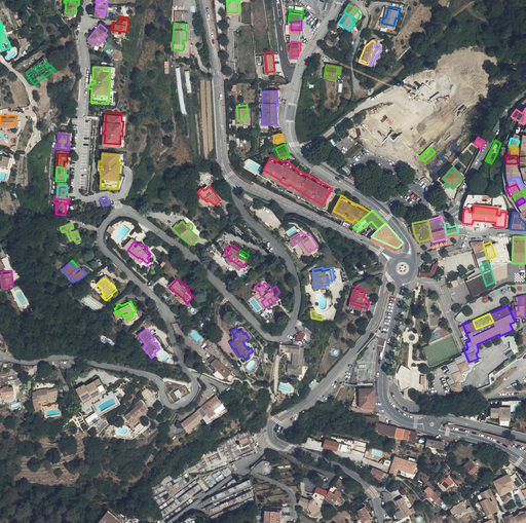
[(357,360),(376,359),(378,336),(376,336),(357,360)]
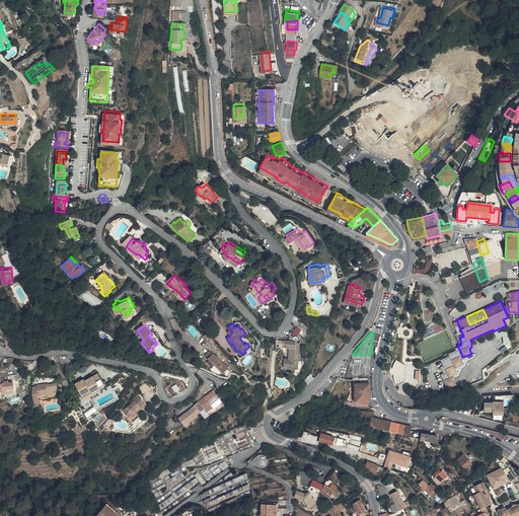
[(505,343),(499,348),(503,353),(512,345),(511,333),(504,333),(505,343)]
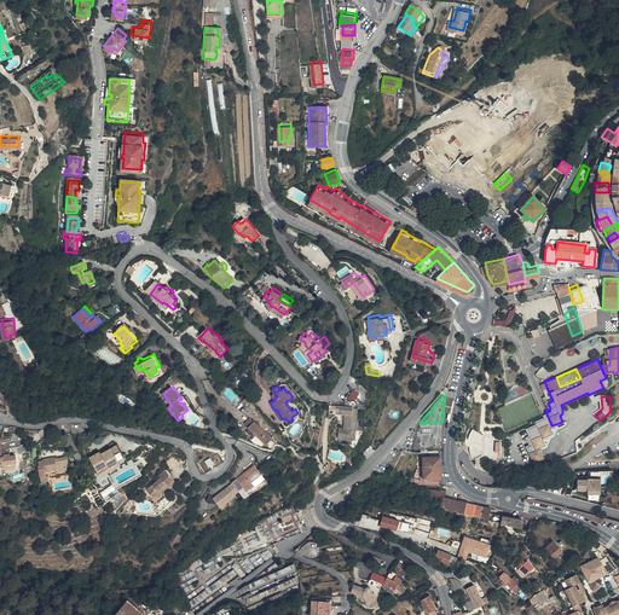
[(337,406),(337,413),(346,412),(346,427),(340,428),(340,435),(350,435),(350,436),(358,436),(358,429),(360,429),(360,419),(358,419),(358,406),(353,406),(337,406)]
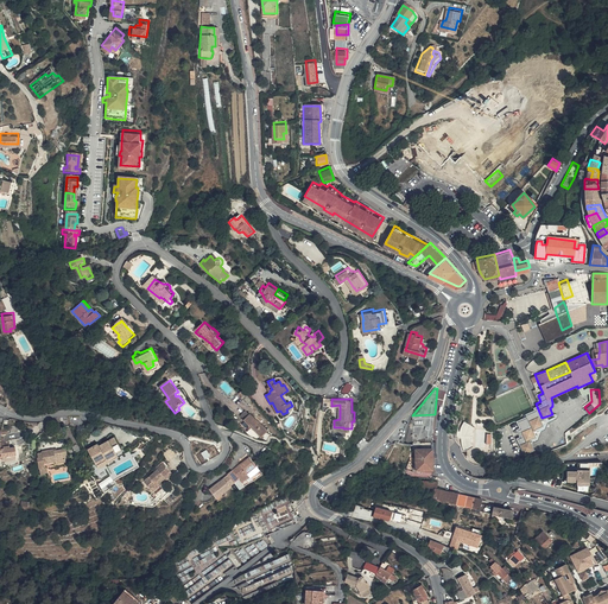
[(531,430),(539,426),(538,420),(542,418),(536,404),(531,405),(533,408),(524,412),(525,414),(514,419),(518,426),(514,427),(517,434),(513,437),(520,453),(531,449),(527,439),(534,437),(531,430)]
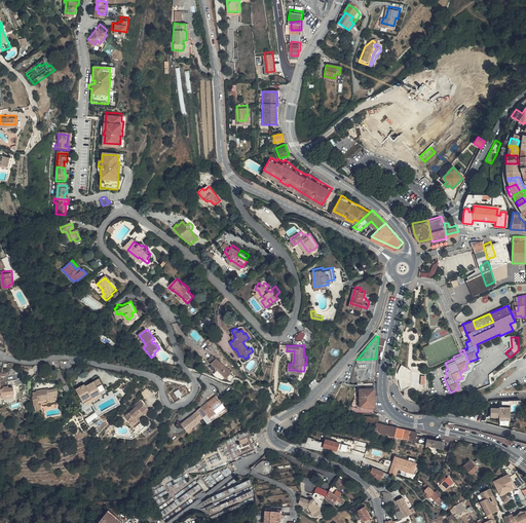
[(216,367),(226,376),(232,371),(217,356),(211,362),(216,367)]
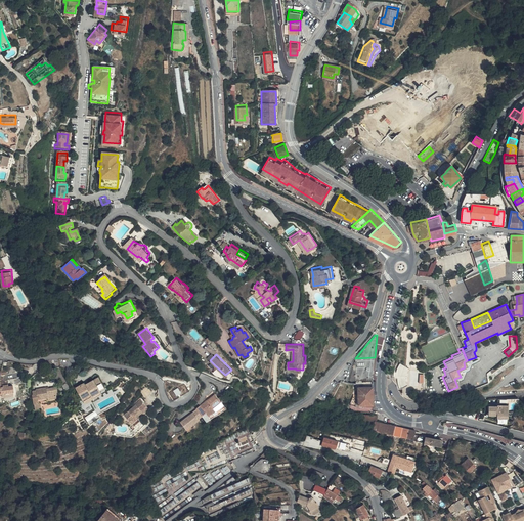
[(374,378),(375,357),(355,358),(356,379),(374,378)]
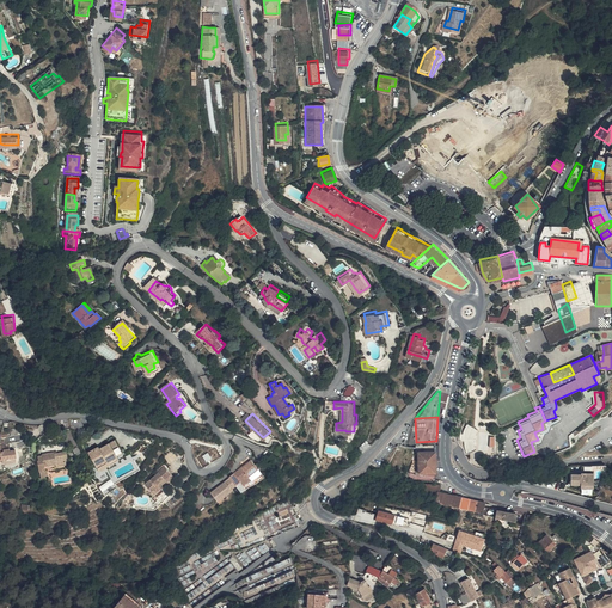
[(261,440),(263,437),(251,427),(246,433),(261,440)]
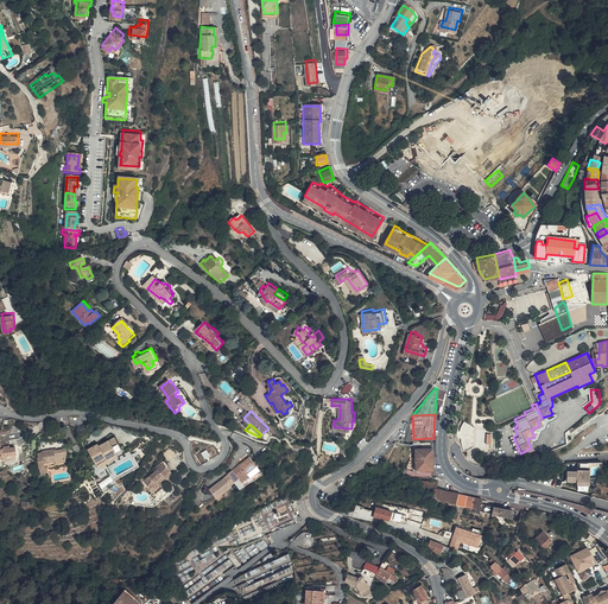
[(113,438),(102,445),(99,447),(97,444),(87,451),(89,455),(92,453),(92,458),(95,464),(105,459),(106,461),(115,456),(115,453),(121,450),(113,438)]
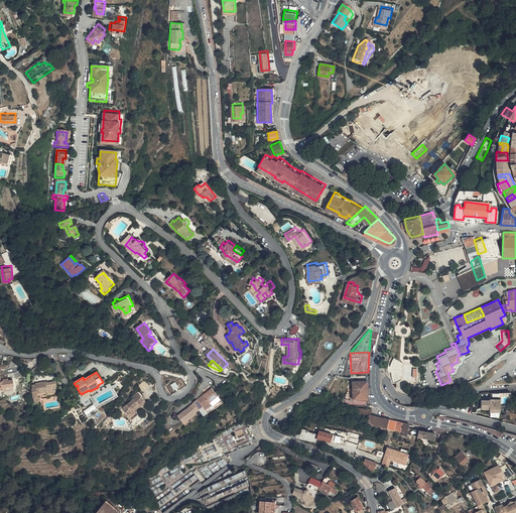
[(351,373),(353,379),(354,398),(369,397),(369,379),(368,372),(351,373)]
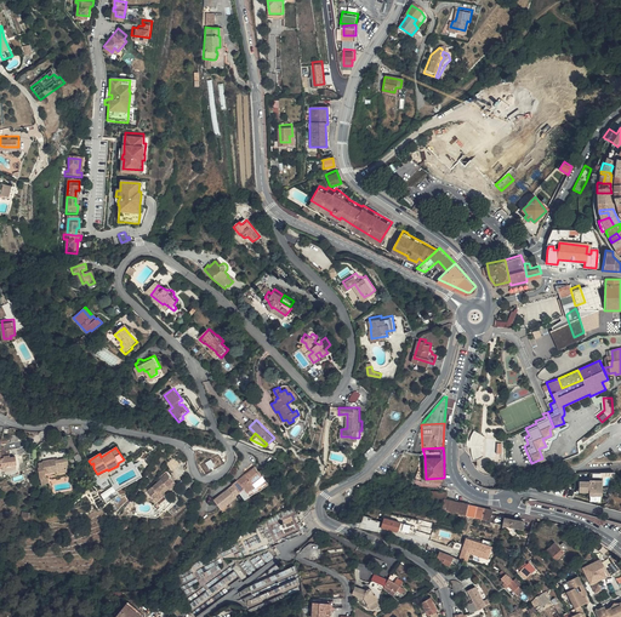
[(0,466),(15,463),(12,456),(9,456),(5,457),(5,455),(0,455),(0,466)]
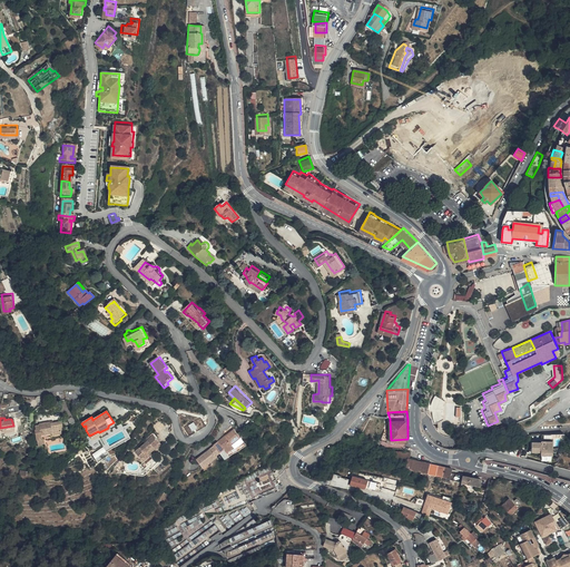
[(159,426),(153,419),(147,426),(154,431),(159,426)]
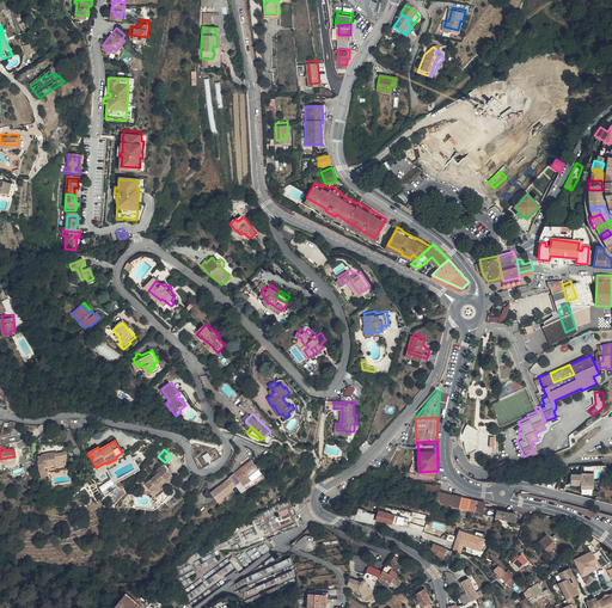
[(54,464),(65,461),(65,459),(66,458),(66,452),(56,453),(53,454),(53,452),(41,453),(42,455),(36,456),(37,460),(36,461),(37,470),(44,468),(44,466),(54,465),(54,464)]
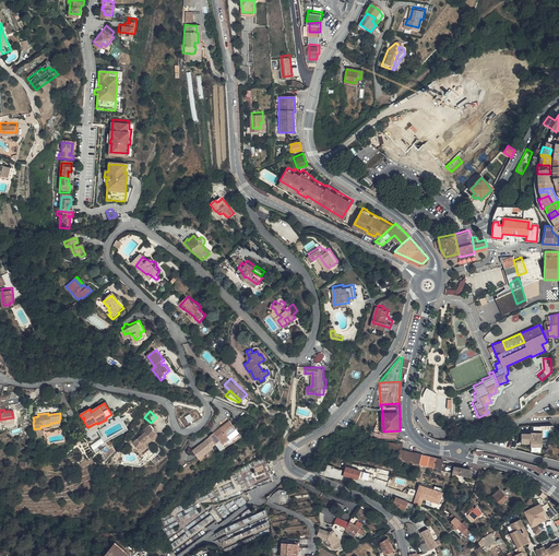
[(96,423),(87,427),(90,432),(113,417),(111,414),(106,417),(106,420),(97,424),(96,423)]
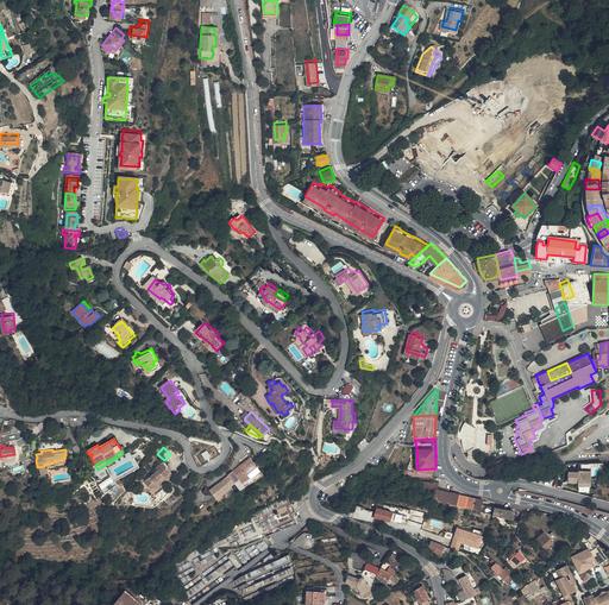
[(227,474),(227,476),(233,483),(238,489),(261,471),(257,466),(255,467),(252,465),(255,462),(250,457),(232,471),(232,470),(227,474)]
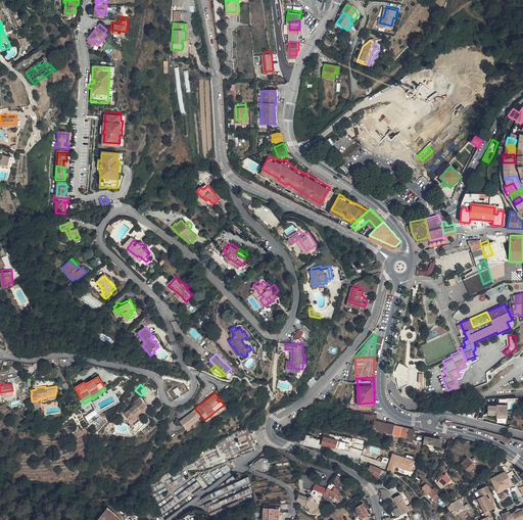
[(139,400),(133,407),(134,408),(124,418),(130,424),(136,418),(140,414),(142,415),(147,410),(139,400)]
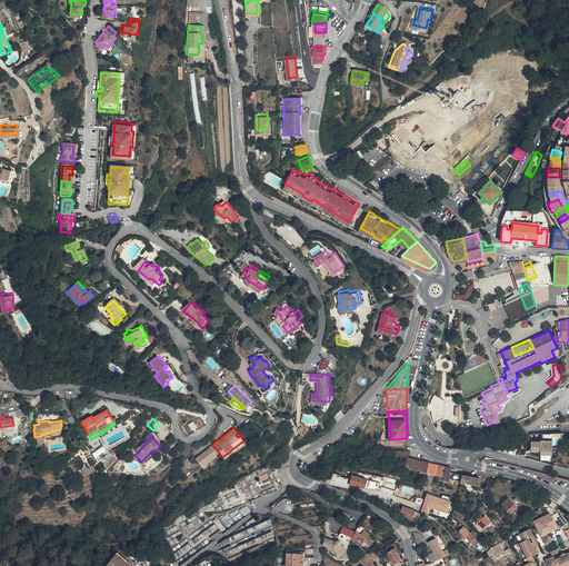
[(552,452),(553,437),(541,437),(541,438),(532,438),(531,448),(540,448),(540,452),(552,452)]
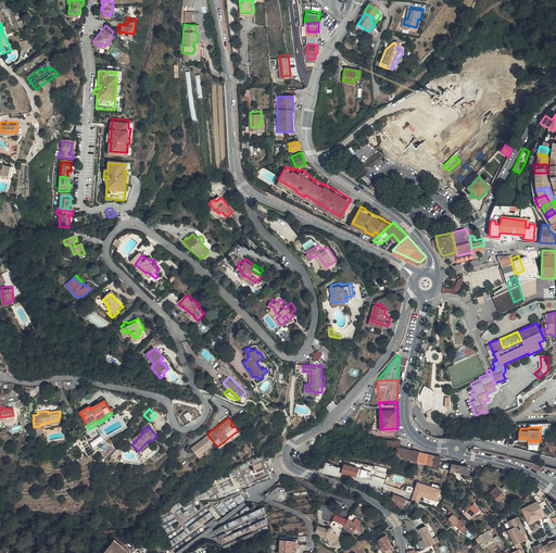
[(241,434),(238,430),(217,447),(219,449),(241,434)]
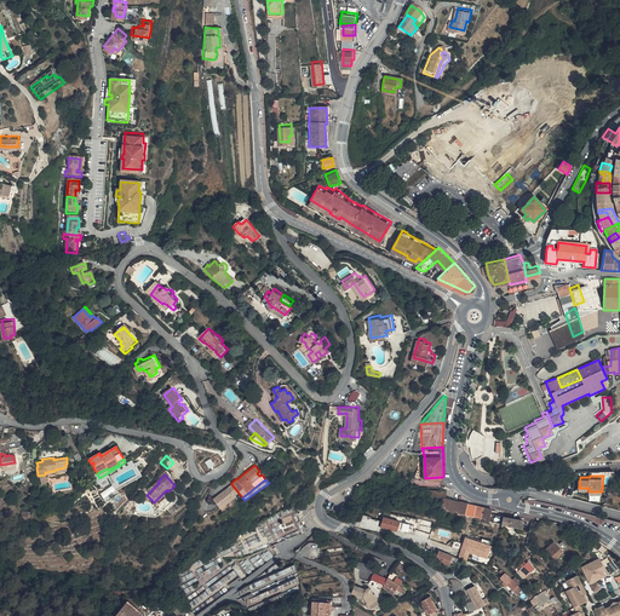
[(102,490),(108,498),(119,489),(113,482),(102,490)]
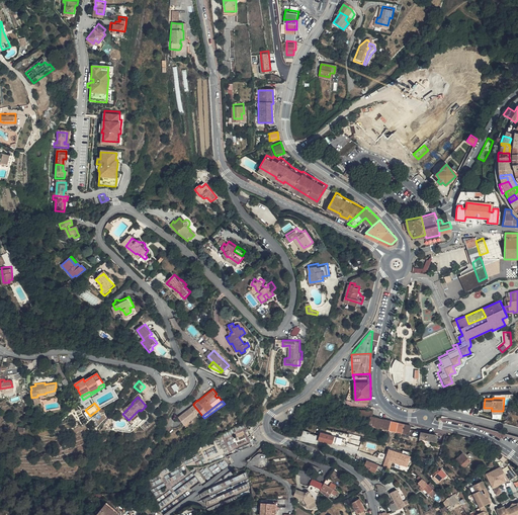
[(178,418),(184,425),(191,420),(197,415),(195,413),(198,411),(193,405),(187,410),(188,412),(186,414),(184,412),(178,418)]
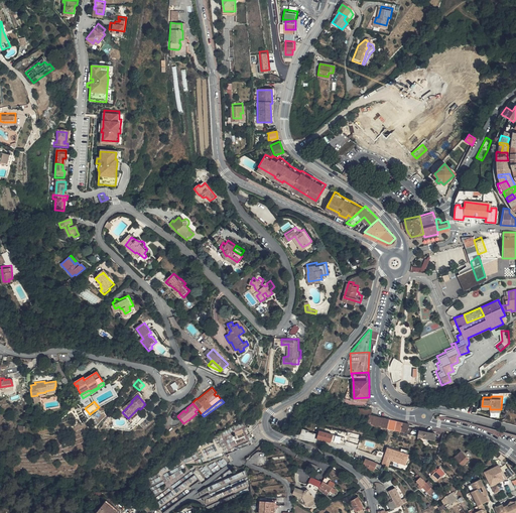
[(370,419),(370,422),(380,424),(382,415),(371,412),(372,407),(357,406),(356,414),(368,415),(368,418),(370,419)]
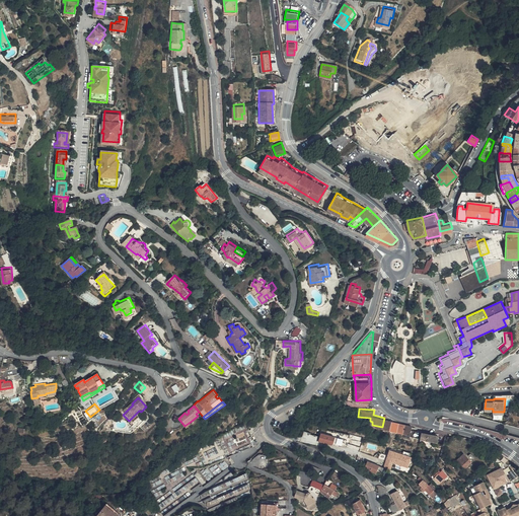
[(135,415),(129,421),(131,423),(137,416),(135,415)]
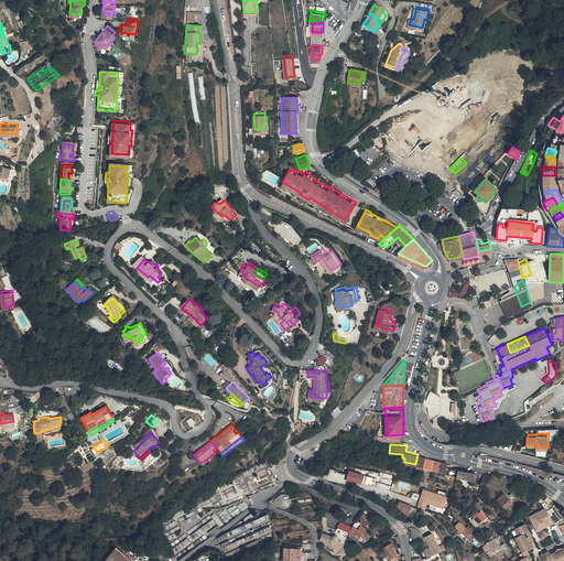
[(425,456),(418,454),(415,464),(423,466),(425,456)]
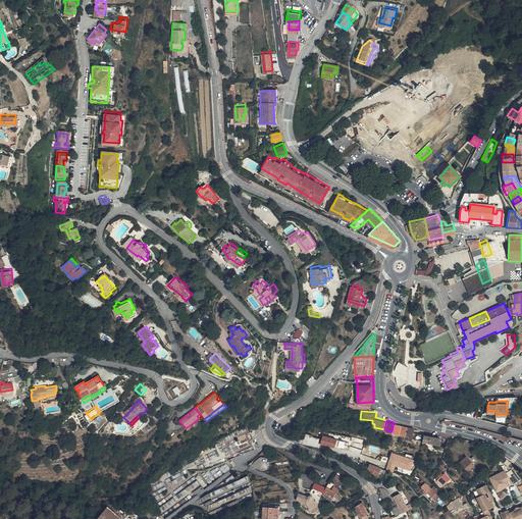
[(407,424),(400,423),(398,432),(405,433),(407,424)]
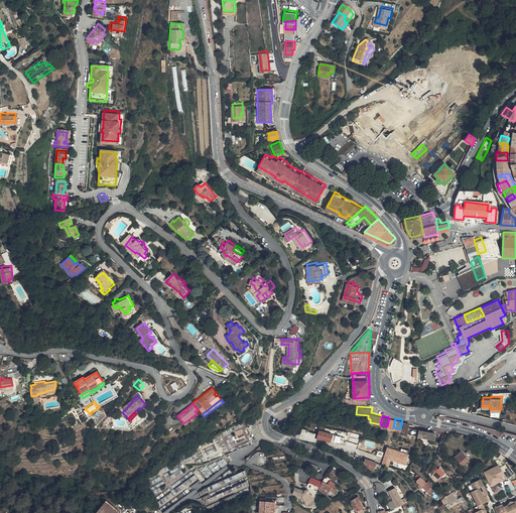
[(400,428),(407,430),(409,421),(402,419),(400,428)]
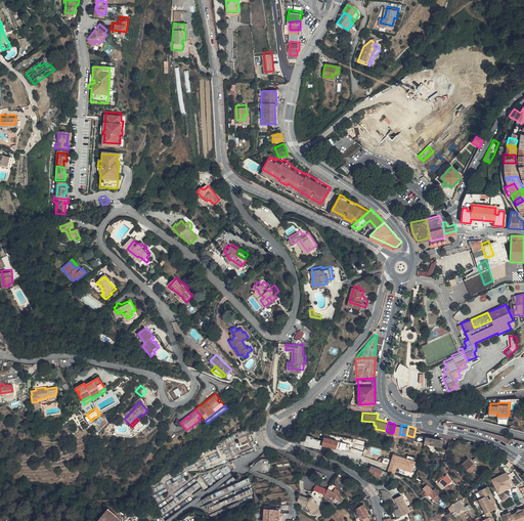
[(442,438),(425,434),(423,441),(440,445),(442,438)]
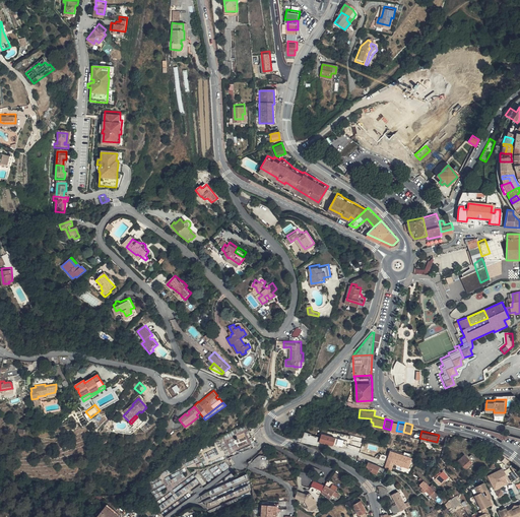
[(320,441),(334,444),(336,435),(322,432),(320,441)]
